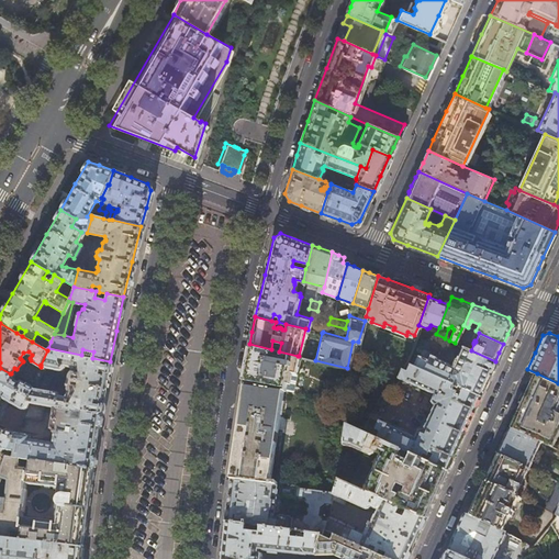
[(279,351),(271,349),(249,344),(246,364),(243,382),(282,388),(283,388),(287,370),(294,371),(298,356),(279,351)]
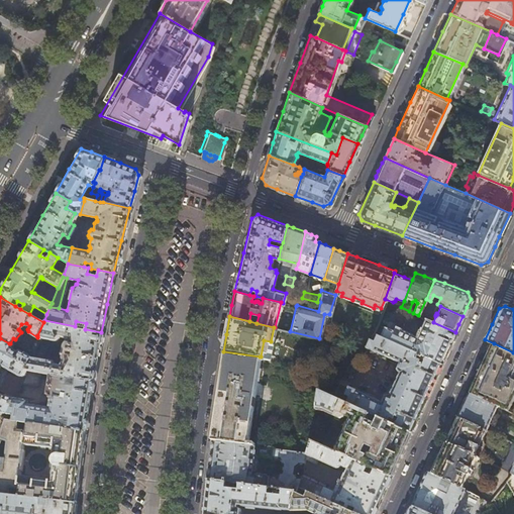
[(411,332),(394,326),(393,330),(383,326),(379,335),(415,351),(424,356),(440,364),(447,348),(455,332),(433,322),(423,317),(415,336),(411,334),(411,332)]
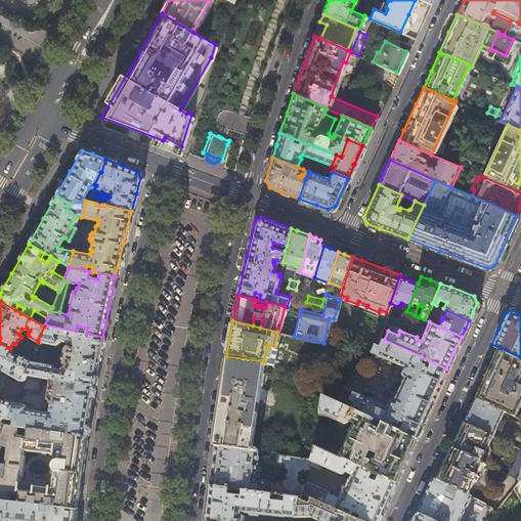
[(387,331),(388,331),(398,335),(399,331),(400,328),(391,323),(390,324),(387,331)]
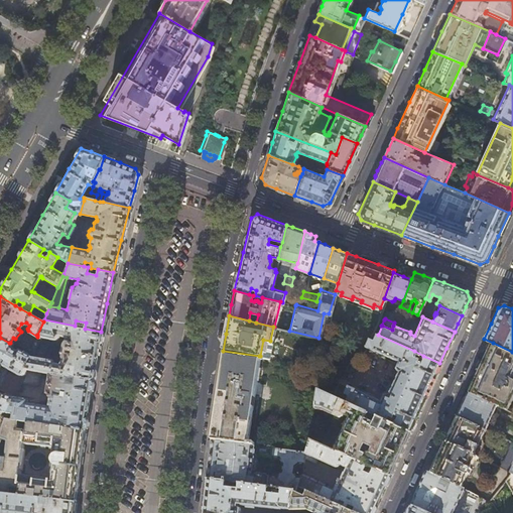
[(44,319),(43,322),(37,335),(53,339),(55,339),(57,338),(58,336),(59,335),(62,336),(66,341),(63,345),(62,349),(61,354),(62,359),(59,363),(54,361),(53,359),(51,358),(30,354),(29,355),(24,367),(36,369),(48,371),(92,379),(96,354),(101,332),(85,329),(75,326),(44,319)]
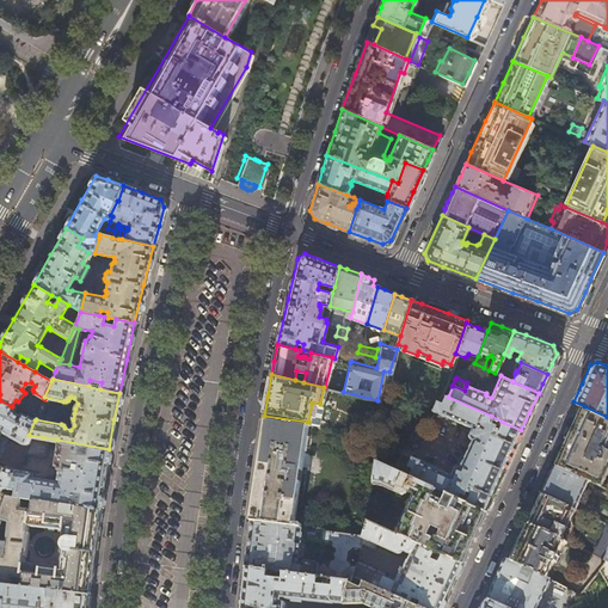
[(490,421),(491,416),(448,397),(444,394),(441,401),(436,399),(431,410),(440,413),(441,413),(471,427),(467,434),(468,437),(471,438),(459,465),(458,465),(453,466),(449,474),(419,460),(410,455),(410,456),(399,452),(391,467),(440,489),(446,492),(455,496),(456,491),(462,493),(464,490),(470,492),(466,501),(485,510),(502,473),(521,430),(502,422),(498,429),(493,427),(495,423),(490,421)]
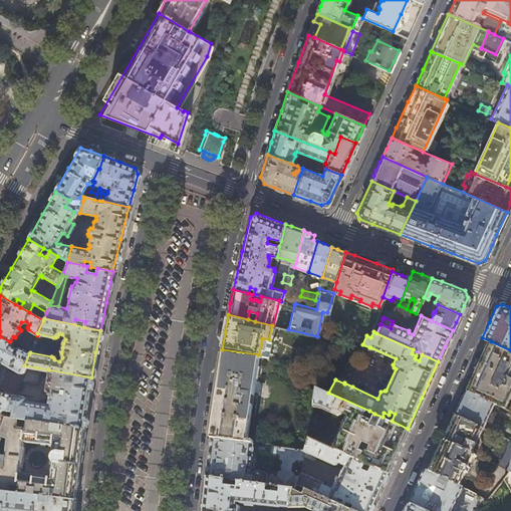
[(0,370),(1,371),(5,364),(21,373),(24,365),(29,353),(18,346),(16,346),(15,347),(12,345),(12,343),(11,342),(10,341),(9,341),(0,336),(0,370)]
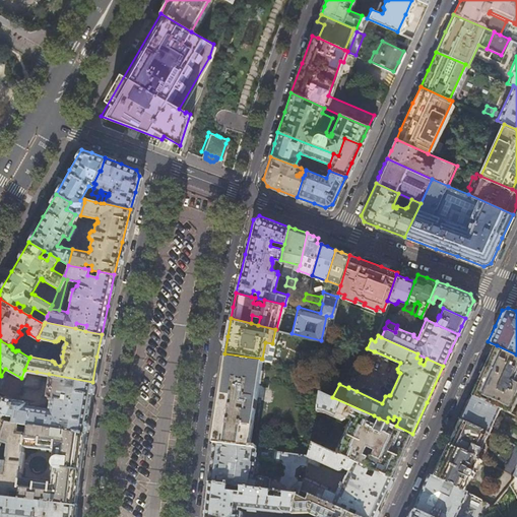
[(516,380),(513,378),(516,368),(516,354),(497,345),(492,356),(480,380),(473,395),(499,406),(509,411),(516,392),(516,380)]
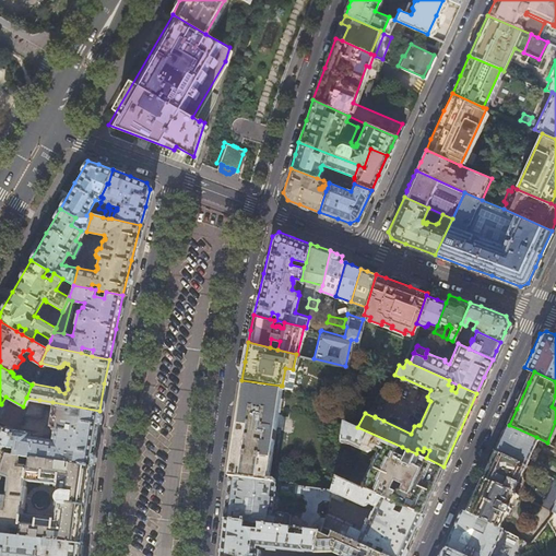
[(268,476),(281,386),(241,380),(237,407),(229,453),(227,474),(275,481),(276,477),(268,476)]
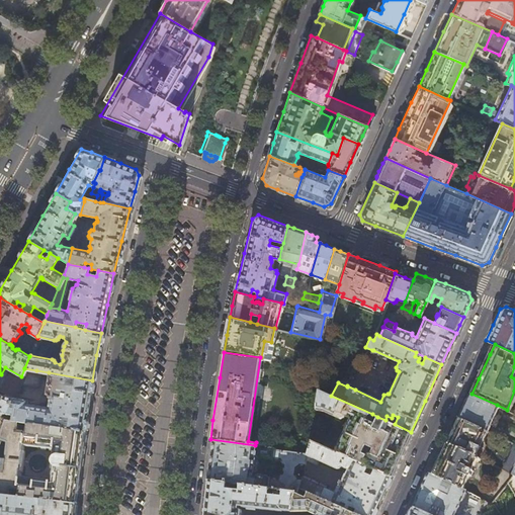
[(35,381),(36,370),(24,368),(21,376),(19,380),(32,382),(35,381)]
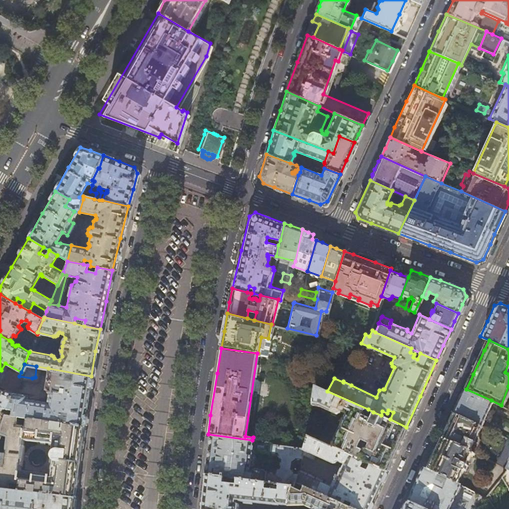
[(86,402),(91,376),(48,368),(46,387),(47,388),(49,390),(50,391),(48,401),(26,398),(27,395),(12,392),(6,408),(11,409),(11,414),(16,415),(26,417),(52,421),(61,422),(83,425),(86,402)]
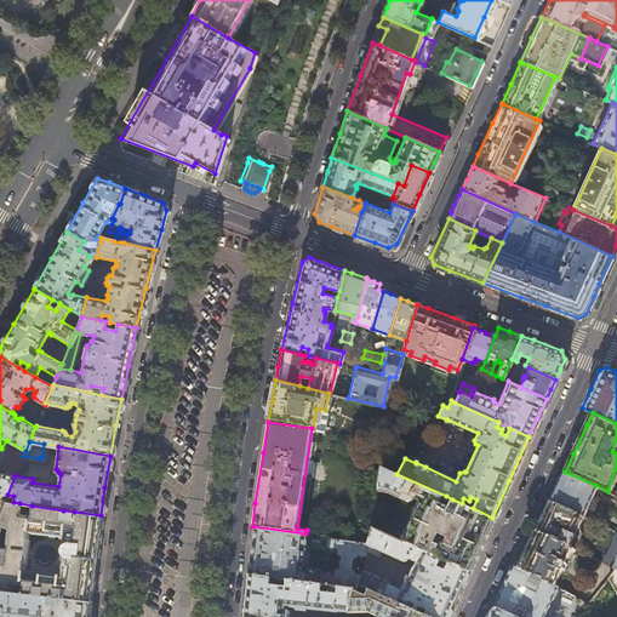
[(0,492),(3,493),(5,493),(7,495),(15,475),(16,475),(6,472),(5,472),(4,473),(0,470),(0,456),(3,452),(3,450),(1,449),(0,447),(0,492)]
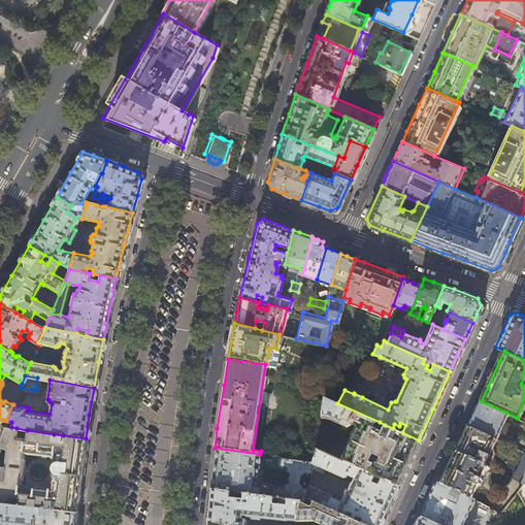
[(355,424),(339,458),(374,474),(379,477),(397,485),(398,485),(406,466),(419,440),(402,432),(393,428),(385,425),(382,431),(376,429),(380,422),(337,403),(324,397),(321,417),(329,418),(346,425),(350,423),(351,422),(355,424)]
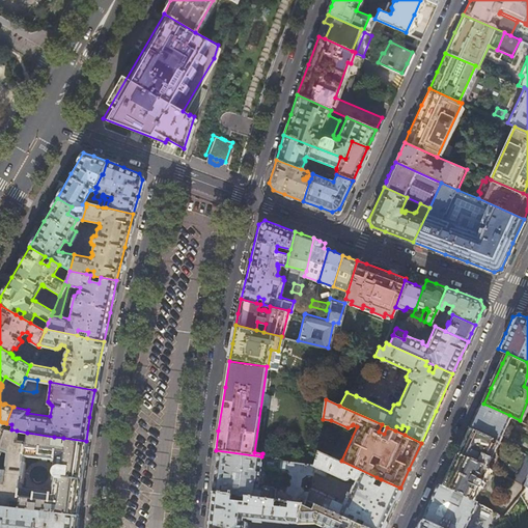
[(509,415),(483,404),(480,401),(474,415),(468,426),(503,443),(510,428),(504,425),(509,415)]
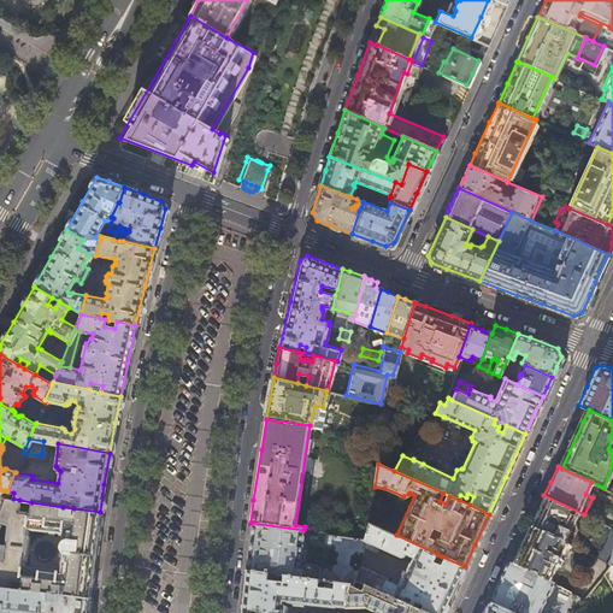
[(590,518),(584,514),(543,495),(537,511),(530,525),(564,541),(575,518),(579,520),(588,524),(590,518)]
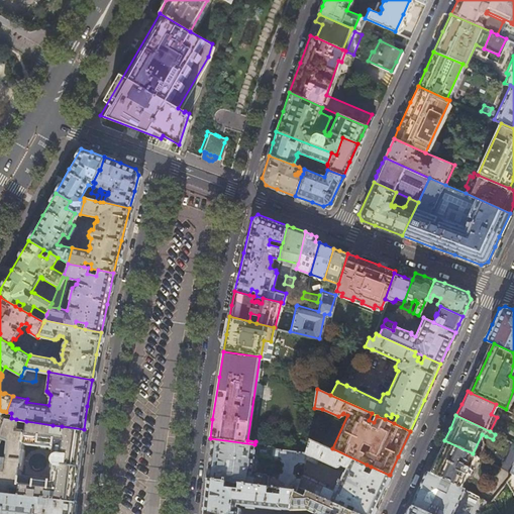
[(53,425),(26,421),(25,429),(15,428),(16,419),(11,418),(4,417),(0,430),(0,437),(5,438),(4,455),(0,455),(0,492),(8,493),(9,486),(19,487),(18,494),(39,497),(44,497),(45,490),(55,491),(55,499),(74,501),(77,483),(84,429),(62,426),(61,433),(52,431),(53,425)]
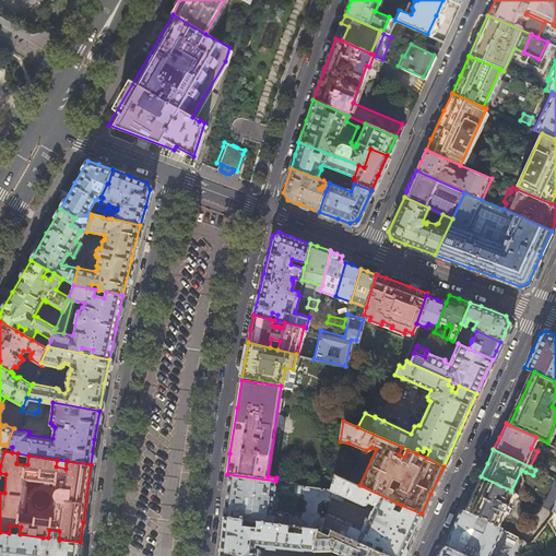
[(330,488),(275,481),(227,474),(224,497),(222,517),(318,530),(319,524),(322,515),(318,515),(315,509),(316,503),(320,499),(327,500),(328,495),(330,488)]
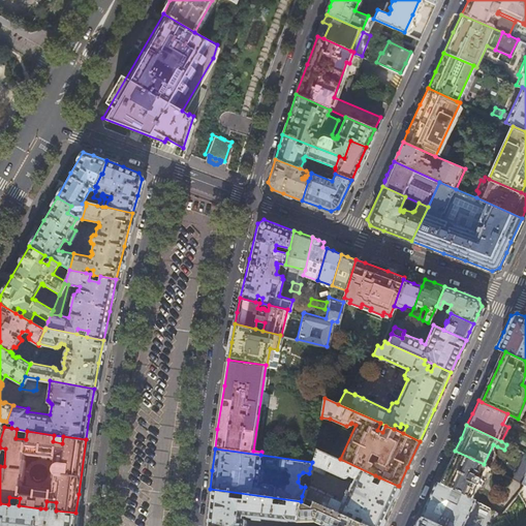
[(316,449),(312,462),(310,468),(322,473),(323,469),(340,476),(343,476),(345,476),(346,474),(354,478),(352,484),(351,484),(346,493),(347,493),(347,494),(346,494),(342,502),(306,485),(305,487),(302,496),(307,498),(312,500),(354,520),(356,516),(359,517),(358,519),(362,520),(361,523),(367,525),(379,525),(388,508),(398,486),(379,477),(376,484),(372,482),(375,475),(340,459),(316,449)]
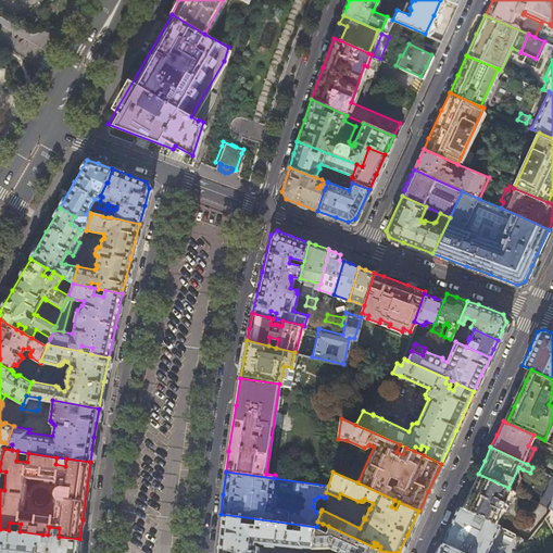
[(513,490),(508,488),(478,474),(469,491),(462,507),(494,523),(501,508),(502,508),(505,502),(504,501),(508,491),(512,492),(513,490)]
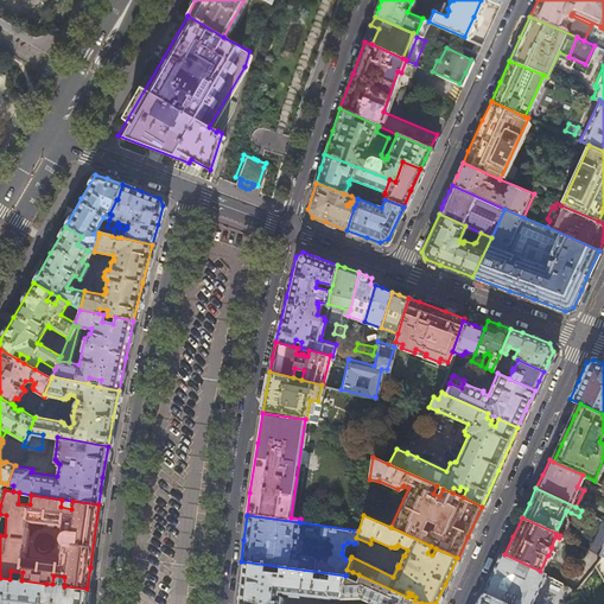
[(601,554),(603,545),(603,520),(599,519),(595,527),(596,527),(590,539),(589,539),(585,547),(601,554)]
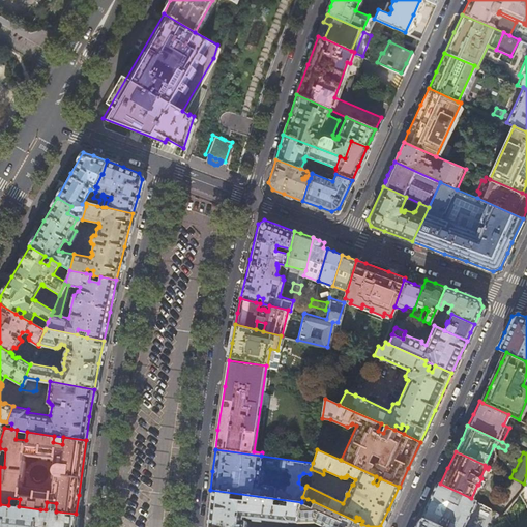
[(485,526),(498,511),(471,498),(440,484),(436,481),(429,497),(420,517),(442,526),(485,526)]
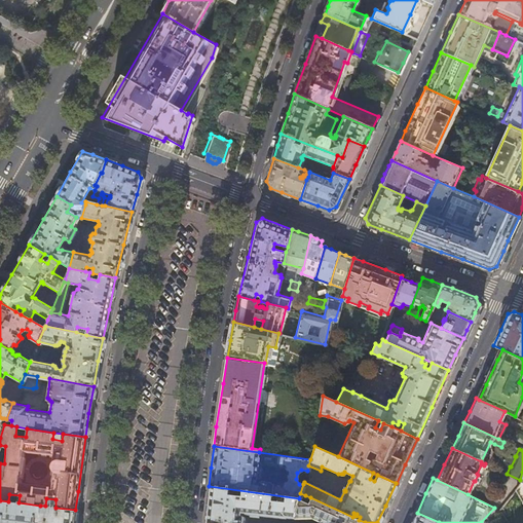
[(522,522),(522,481),(520,480),(513,488),(522,503),(522,522)]
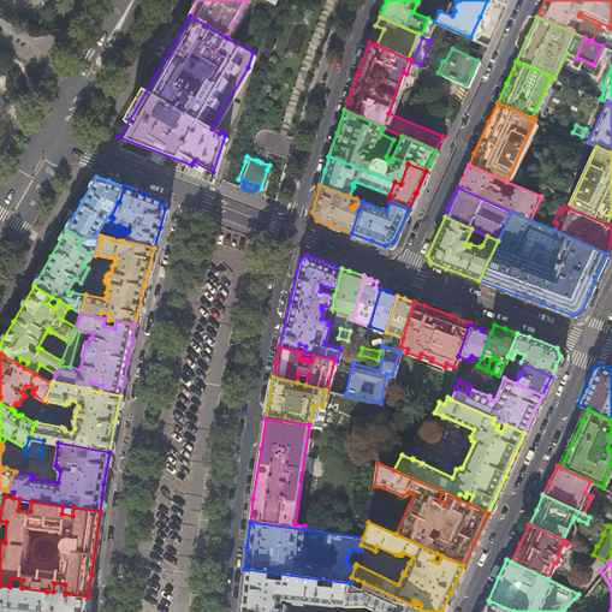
[(343,606),(350,583),(244,569),(239,610),(239,611),(283,611),(284,605),(283,602),(281,602),(281,600),(332,607),(332,605),(343,607),(343,606)]
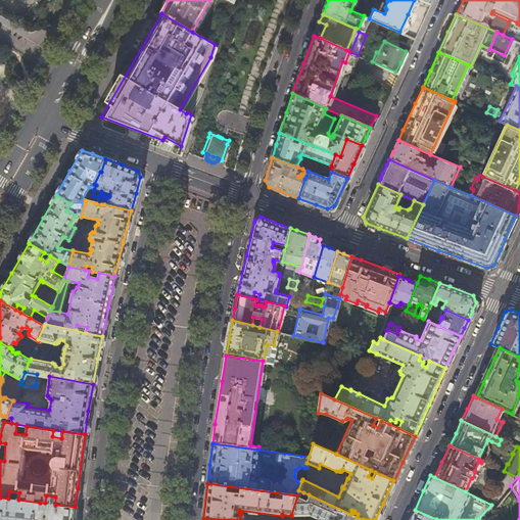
[(363,519),(357,517),(350,514),(309,494),(306,500),(301,498),(303,492),(298,490),(297,495),(291,515),(310,515),(320,519),(322,519),(363,519)]
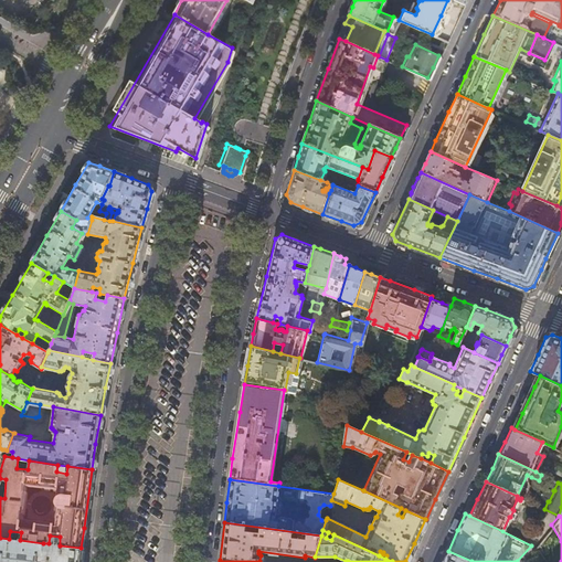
[(20,540),(9,539),(0,538),(0,560),(14,561),(78,561),(81,548),(60,545),(51,544),(50,551),(42,550),(43,543),(20,540)]
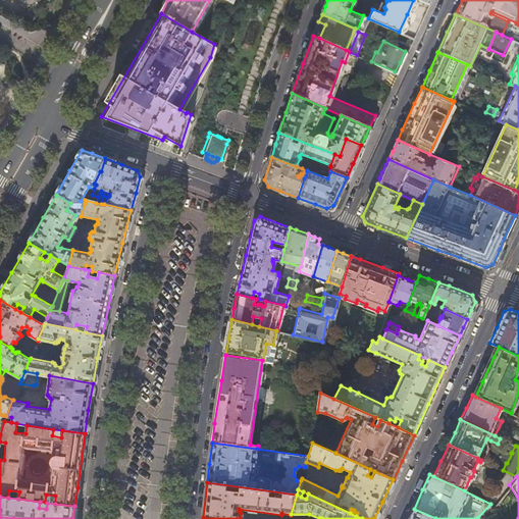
[(435,518),(414,509),(408,518),(435,518)]
